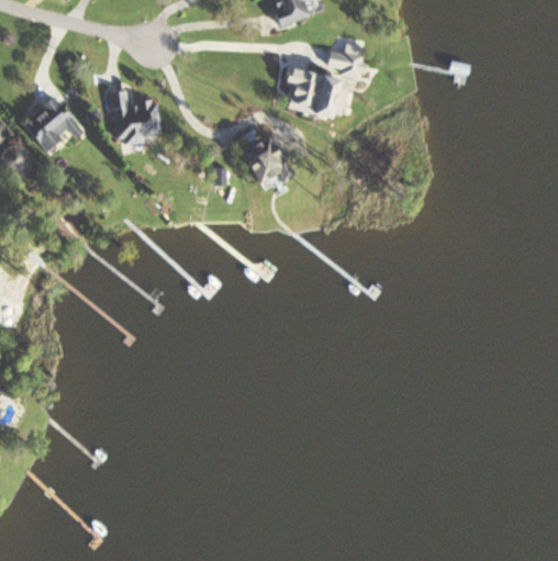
[(311,17),(307,0),(277,0),(272,2),(279,24),(311,17)]
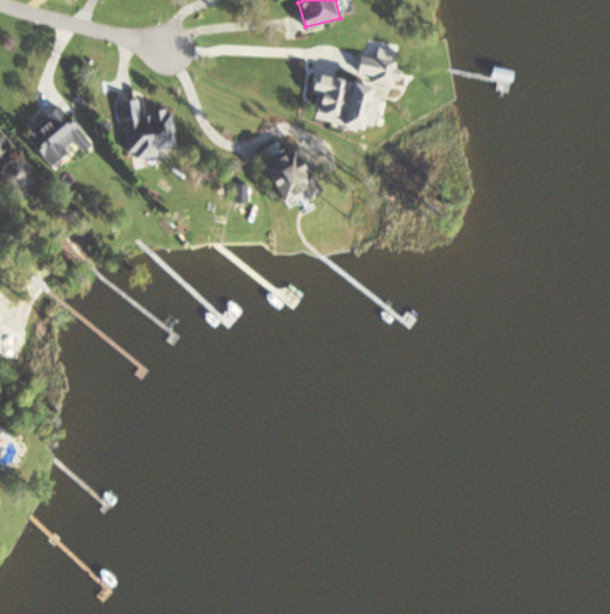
[(308,117),(364,129),(374,85),(318,73),(308,117)]
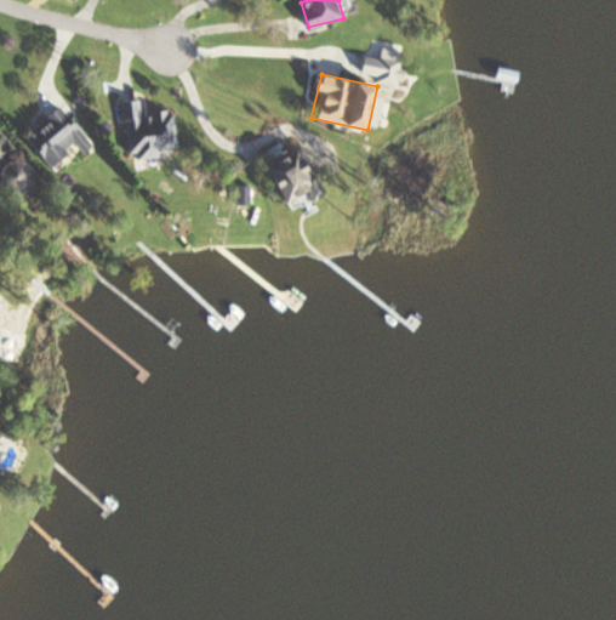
[(137,158),(181,152),(175,108),(144,112),(143,98),(130,100),(137,158)]
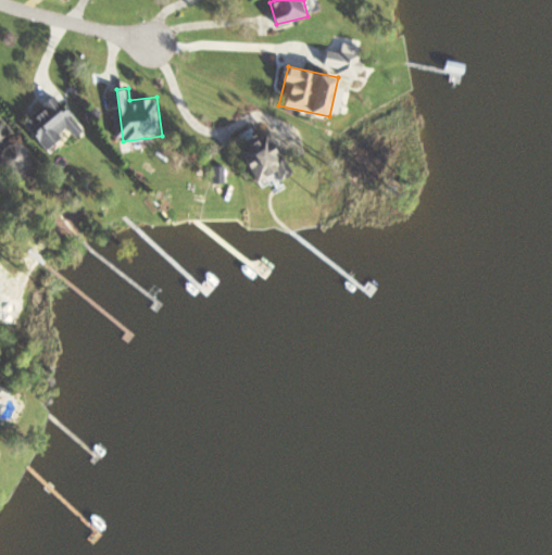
[(47,150),(79,124),(54,93),(23,118),(47,150)]
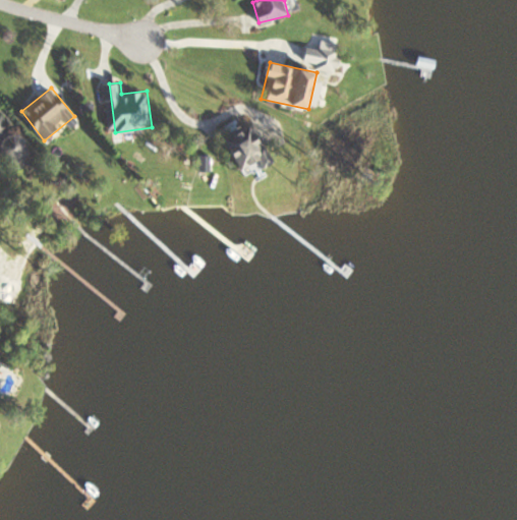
[(0,116),(0,131),(8,127),(2,115),(0,116)]
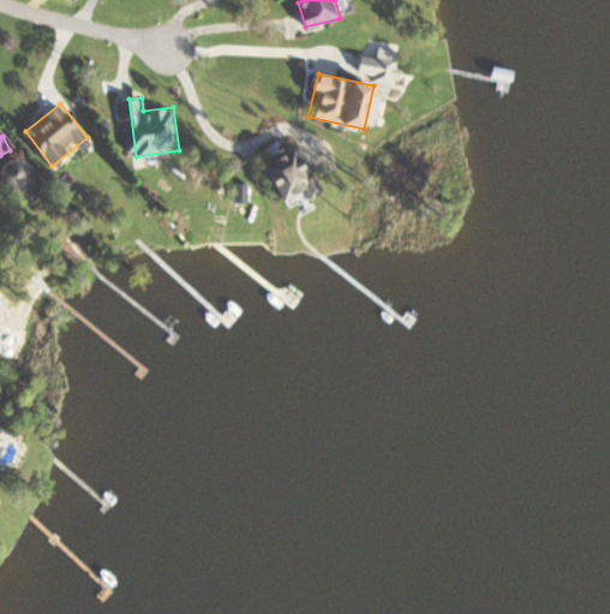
[(295,145),(263,164),(287,209),(320,191),(295,145)]
